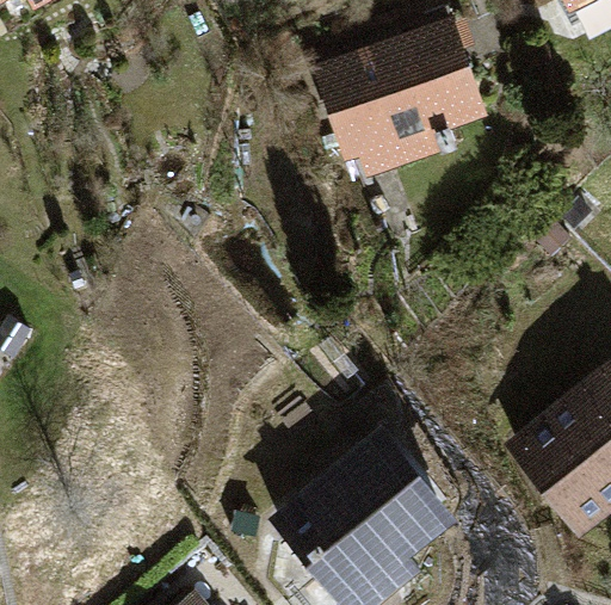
[(0,0),(0,38),(68,0),(0,0)]
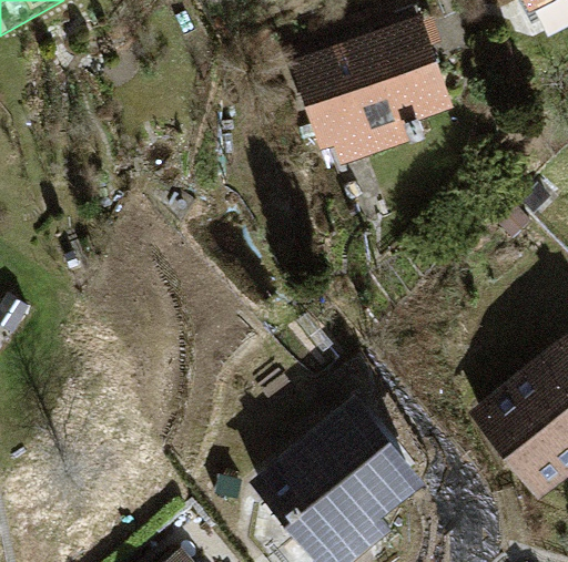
[(519,0),(525,10),(545,0),(519,0)]
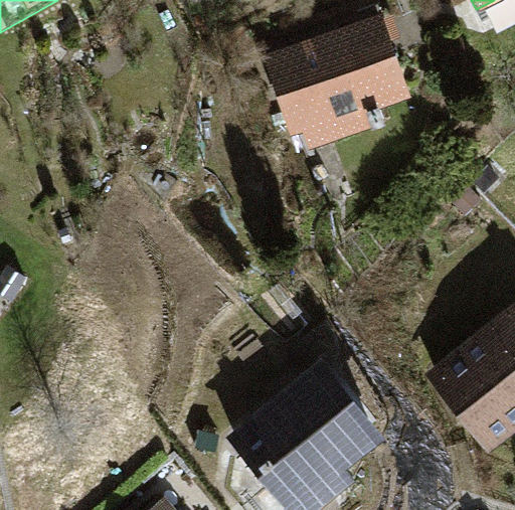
[(381,12),(263,54),(290,132),(299,129),(306,150),(374,126),(363,94),(376,90),(380,103),(410,93),(381,12)]
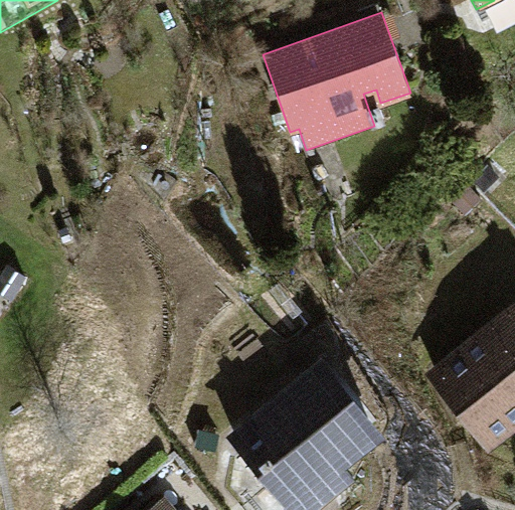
[(514,300),(426,369),(489,449),(514,428),(514,300)]
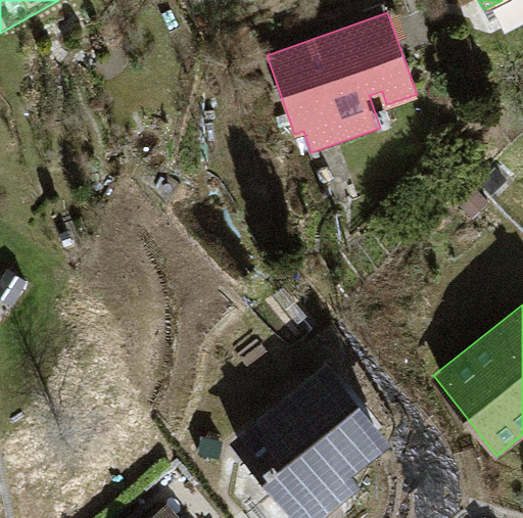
[(325,360),(226,442),(289,517),(318,517),(360,483),(348,469),(389,435),(325,360)]
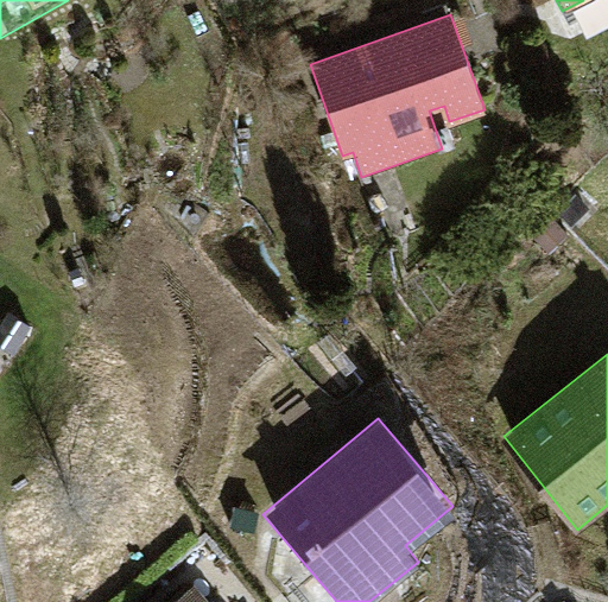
[(233,511),(229,531),(253,536),(258,515),(233,511)]
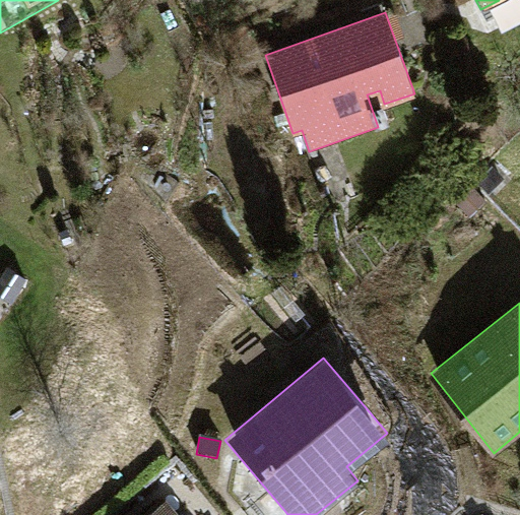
[(178,514),(168,502),(151,514),(178,514)]
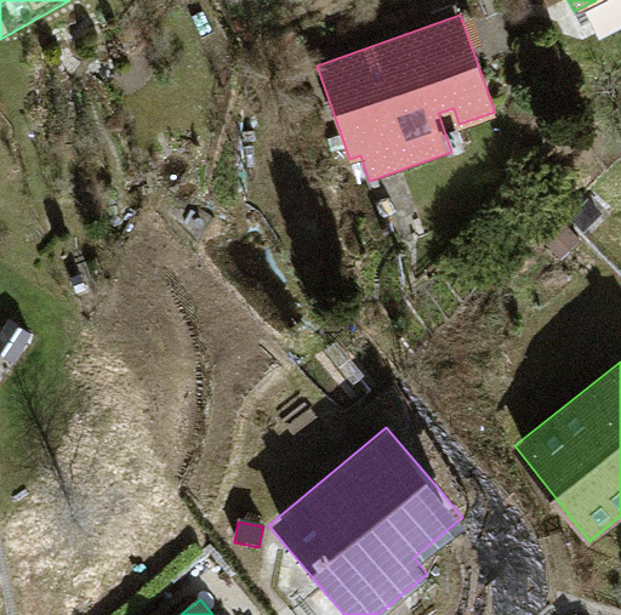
All buildings are outlined.
